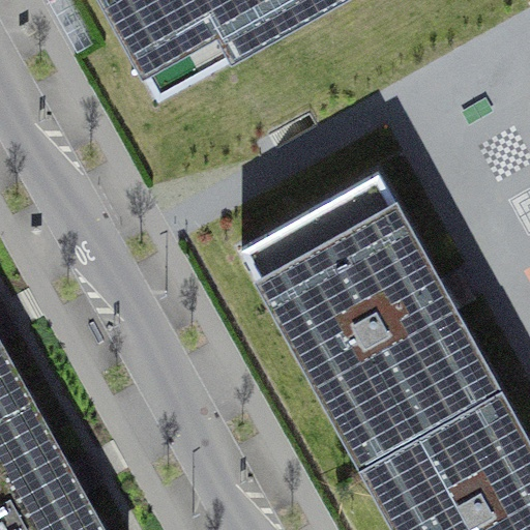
[(334,0),(102,0),(158,98),(334,0)]
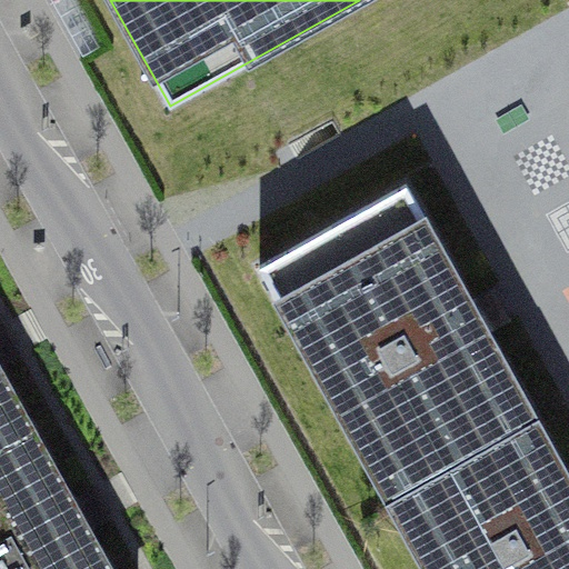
[(259,266),(391,502),(538,420),(489,332),(493,329),(486,315),(478,300),(472,303),(406,185),(259,266)]
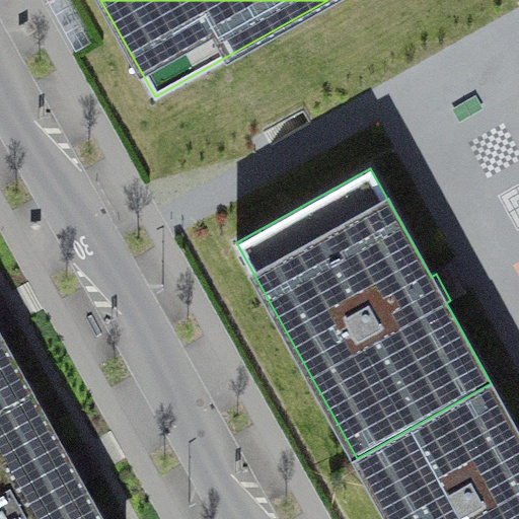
[(0,414),(32,395),(0,338),(0,335),(4,334),(0,326),(0,414)]
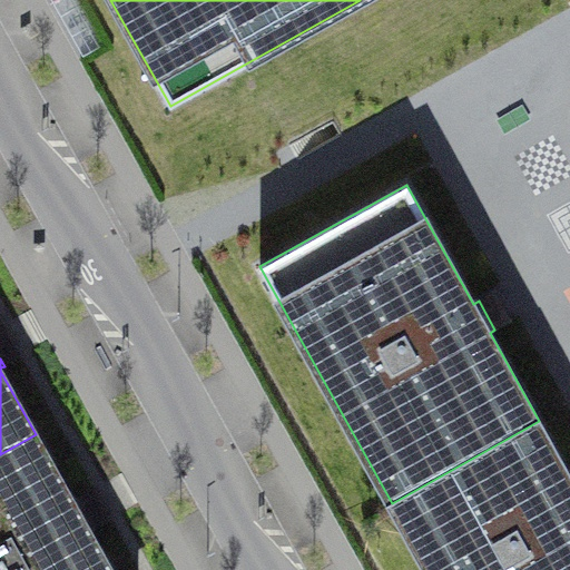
[(569,569),(569,478),(539,421),(392,503),(429,569),(569,569)]
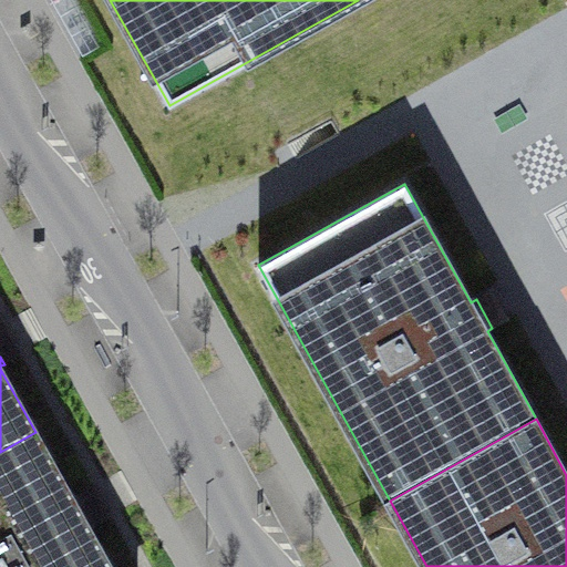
[(35,432),(0,452),(0,566),(110,566),(89,529),(94,526),(86,512),(79,497),(73,501),(35,432)]
